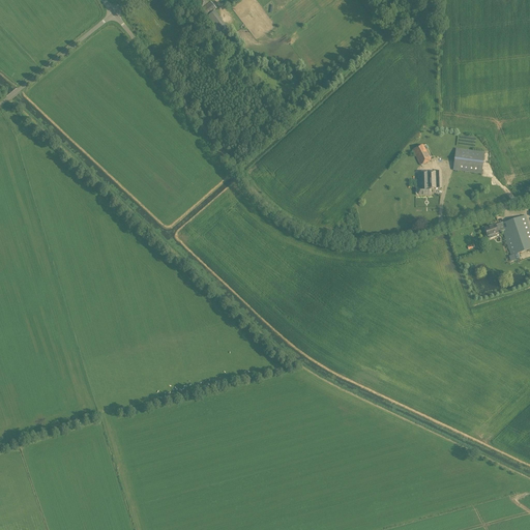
[(200,10),(203,16),(214,6),(211,2),(200,10)]
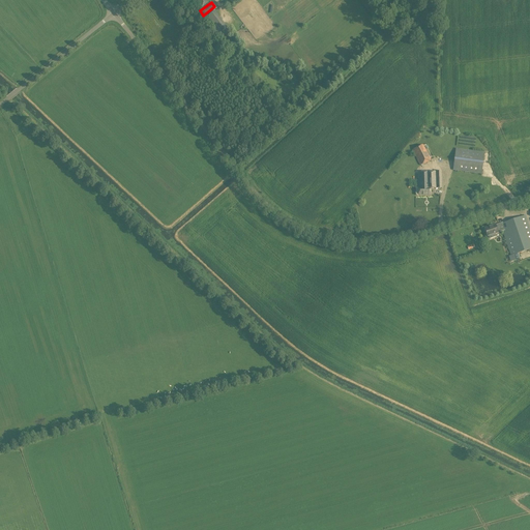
[(221,33),(228,27),(214,11),(207,18),(221,33)]
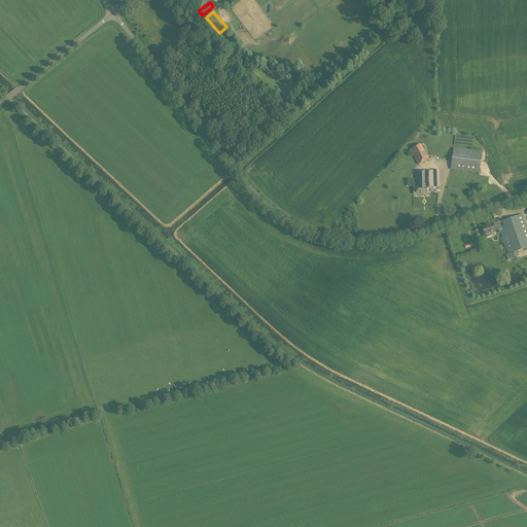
[(412,148),(410,149),(418,165),(419,164),(419,165),(427,161),(427,160),(428,160),(421,144),(419,145),(419,144),(411,148),(412,148)]
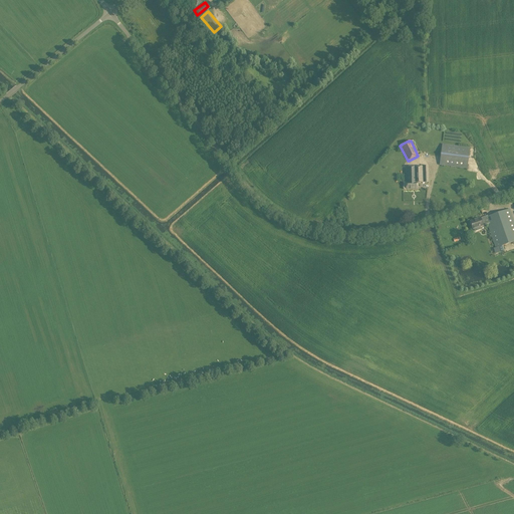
[(467,169),(470,148),(442,145),(439,165),(467,169)]
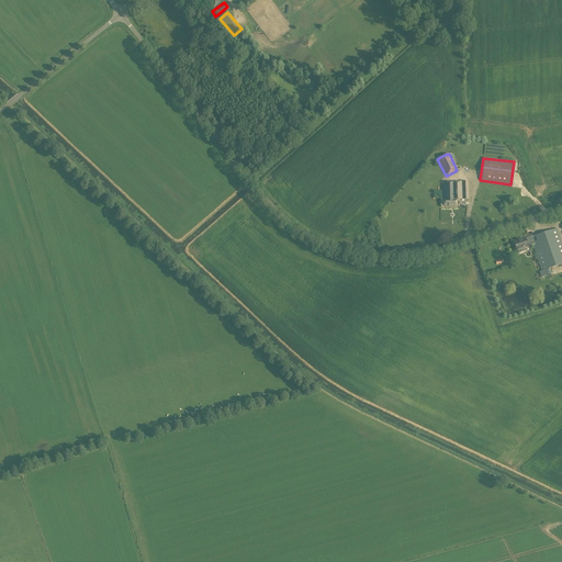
[(440,208),(457,206),(457,200),(469,200),(468,181),(442,182),(444,200),(440,200),(440,208)]
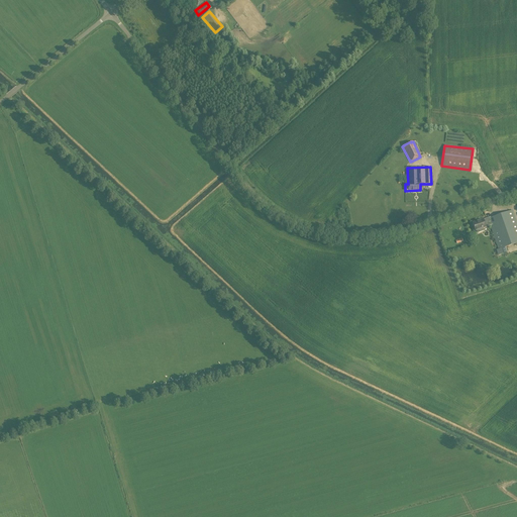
[(516,222),(513,210),(490,218),(484,220),(483,219),(473,223),(474,225),(471,226),(473,230),(475,229),(476,231),(477,230),(478,232),(479,233),(483,231),(484,230),(483,228),(486,227),(490,225),(500,255),(506,252),(504,248),(516,243),(516,222)]
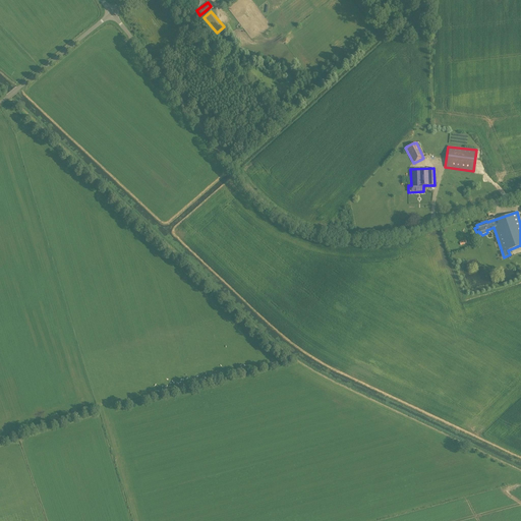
All buildings are outlined.
